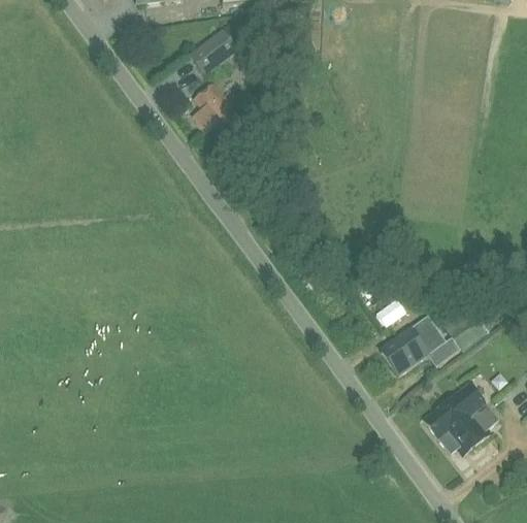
[(189,54),(204,74),(239,48),(223,28),(189,54)]
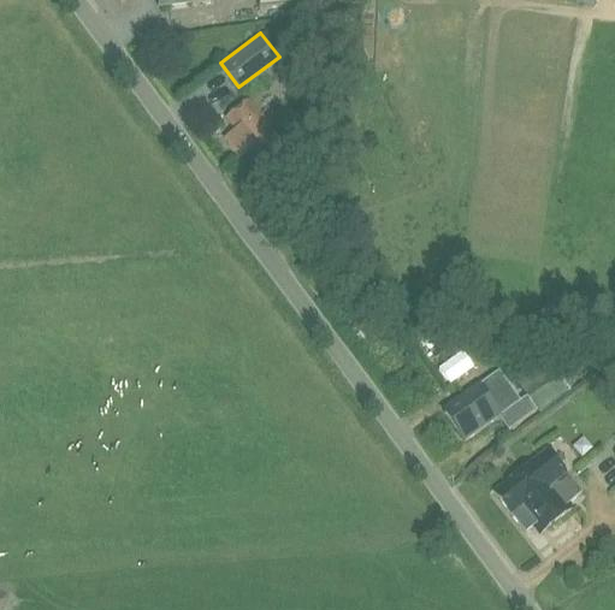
[(250,95),(228,113),(238,129),(229,136),(240,150),(249,143),(260,158),(284,141),(250,95)]
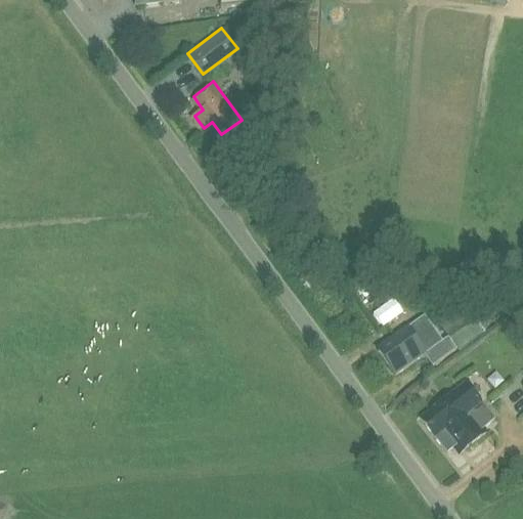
[(425,350),(407,325),(378,346),(395,372),(424,351),(432,362),(456,345),(448,334),(425,350)]
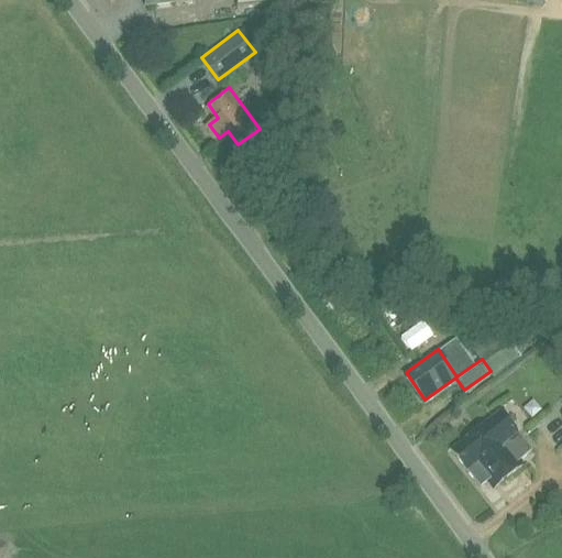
[(531,447),(518,428),(500,407),(451,447),(469,469),(476,462),(488,477),(494,484),(524,460),(520,456),(531,447)]
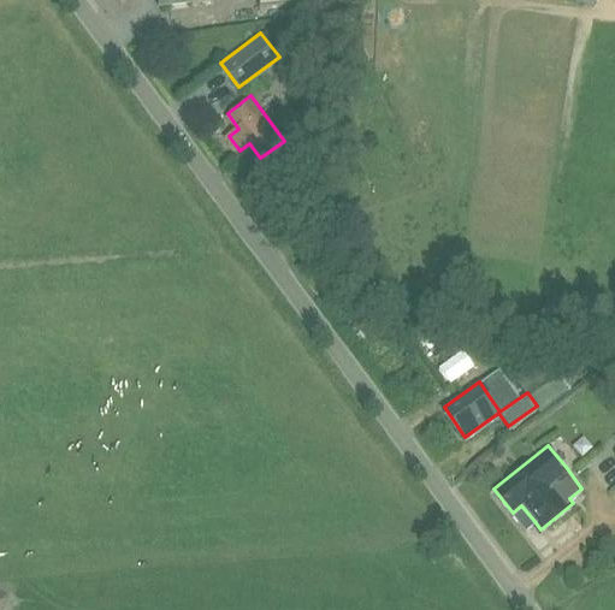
[(521,505),(513,513),(525,528),(534,521),(521,505)]
